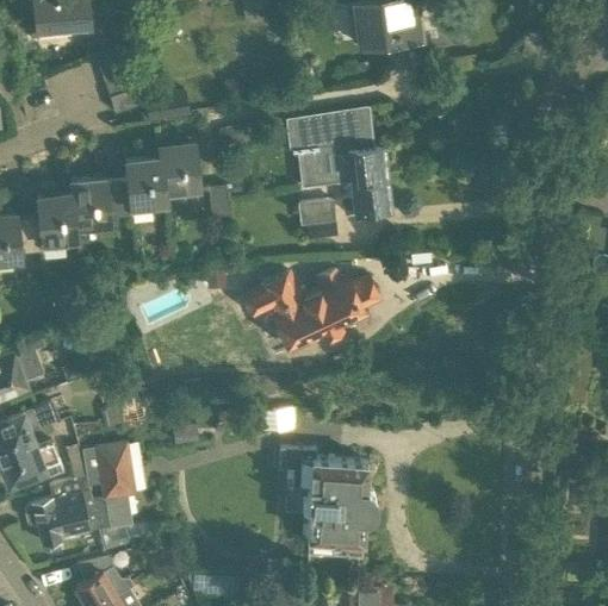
[(91,16),(88,0),(33,0),(37,32),(82,27),(85,43),(105,42),(103,14),(91,16)]
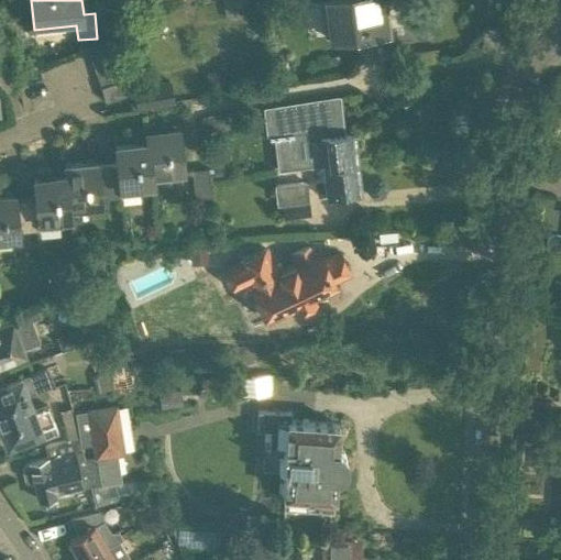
[(265,0),(233,0),(235,12),(267,8),(265,0)]
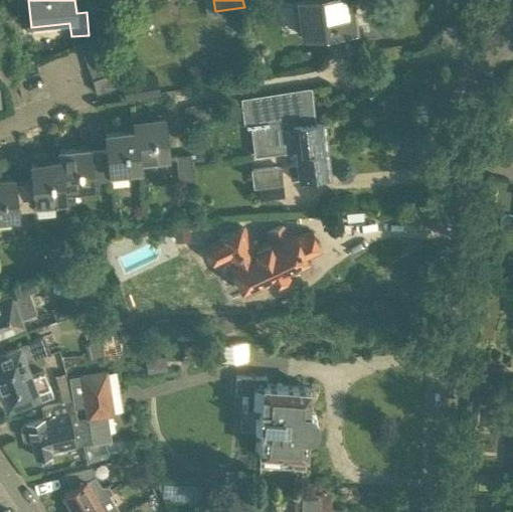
[(357,32),(354,11),(352,0),(319,0),(300,2),(304,39),(357,32)]
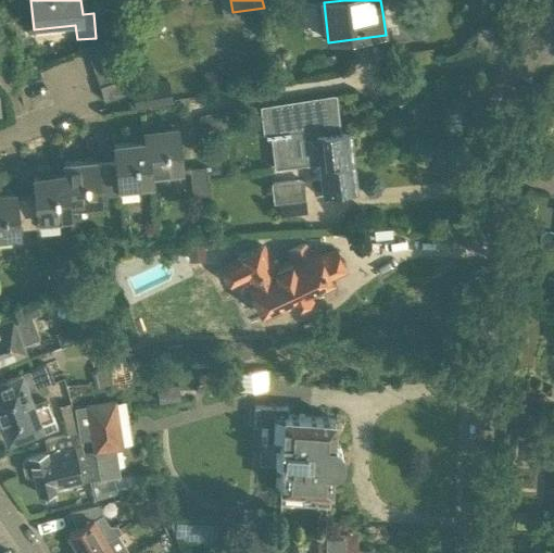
[(92,63),(120,55),(115,42),(115,40),(88,49),(92,63)]
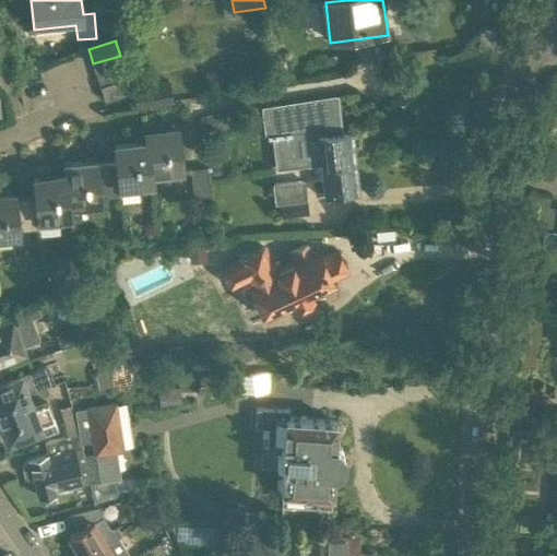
[(419,67),(438,63),(436,50),(417,54),(419,67)]
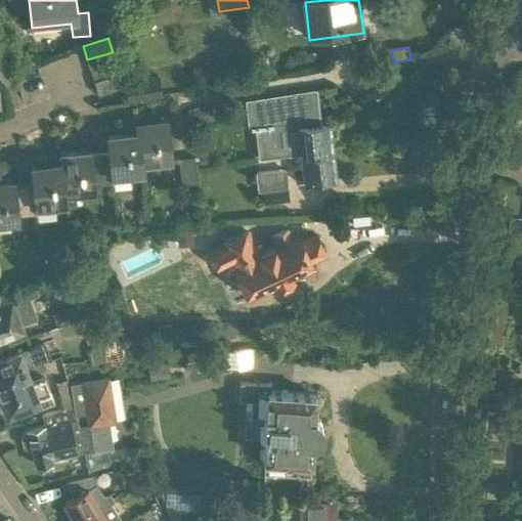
[(116,63),(113,52),(87,59),(91,72),(116,63)]
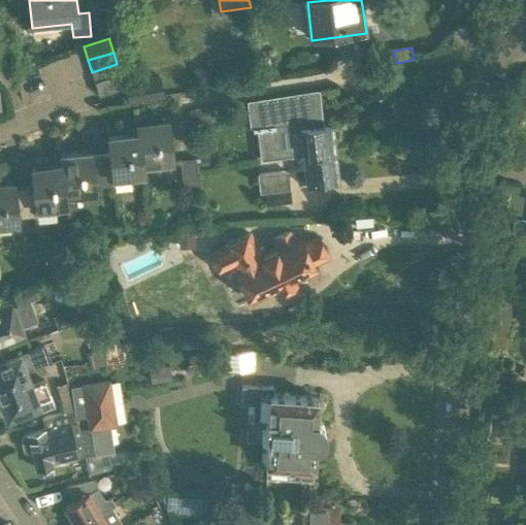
[(121,75),(117,64),(92,72),(95,84),(121,75)]
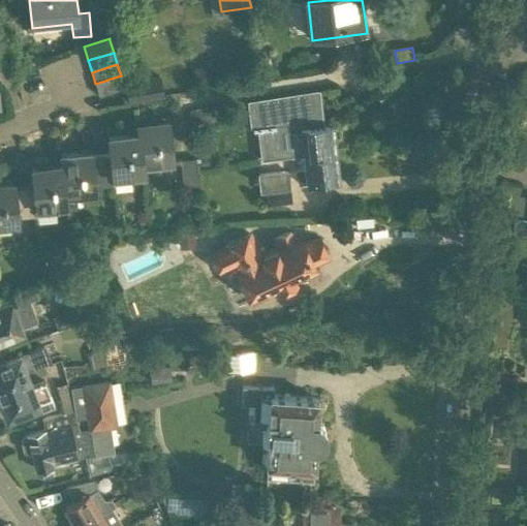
[(137,72),(122,74),(130,102),(163,97),(161,79),(138,82),(137,72)]
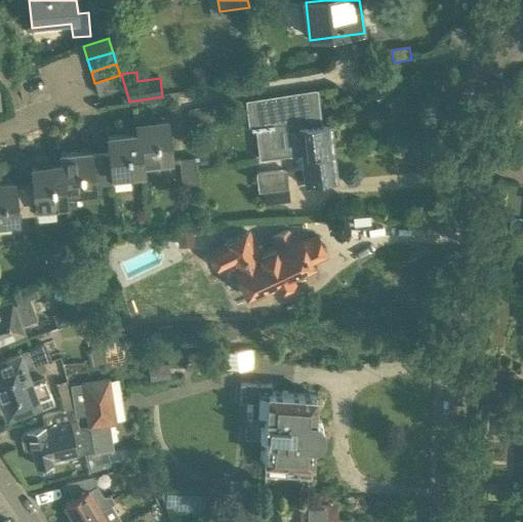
[(124,89),(120,75),(94,83),(99,97),(124,89)]
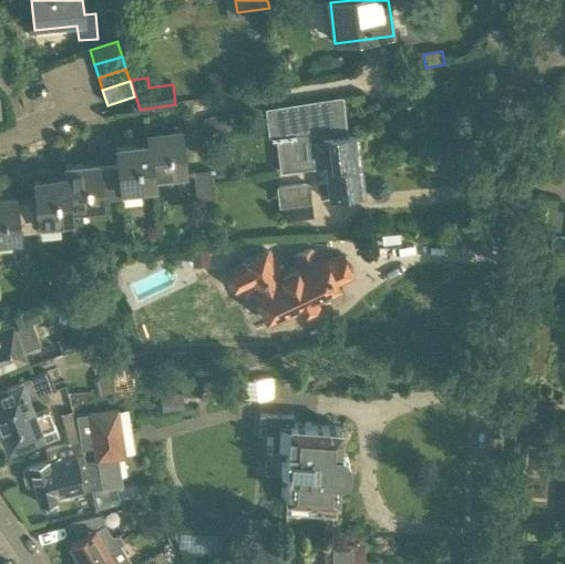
[(327,170),(361,165),(358,135),(345,137),(340,99),(268,110),(271,141),(273,141),(275,160),(298,157),(299,172),(314,171),(327,170)]
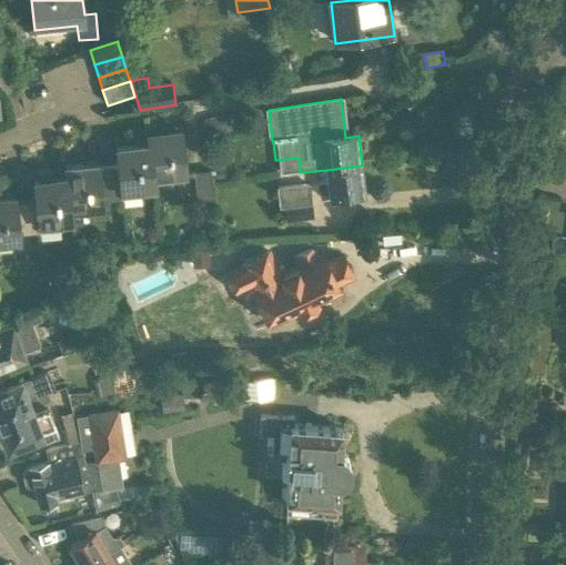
[(230,132),(228,118),(205,121),(208,135),(230,132)]
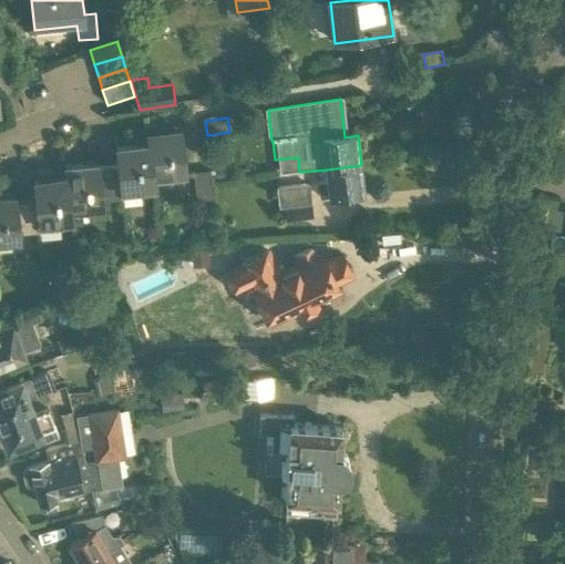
[(149,144),(154,180),(186,176),(182,132),(149,135),(149,144)]
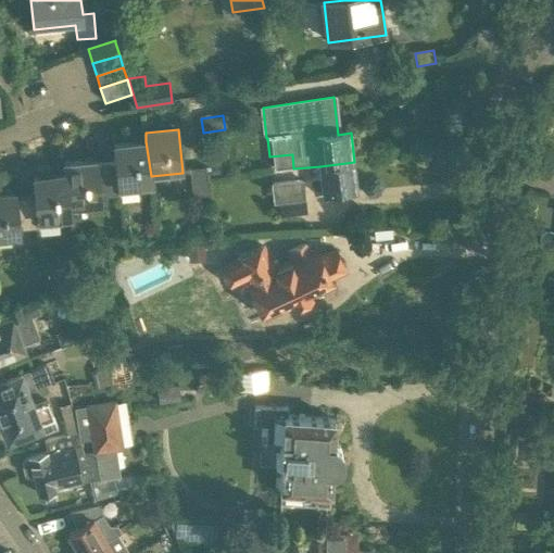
[(151,176),(146,141),(115,145),(116,163),(121,189),(152,186),(151,176)]
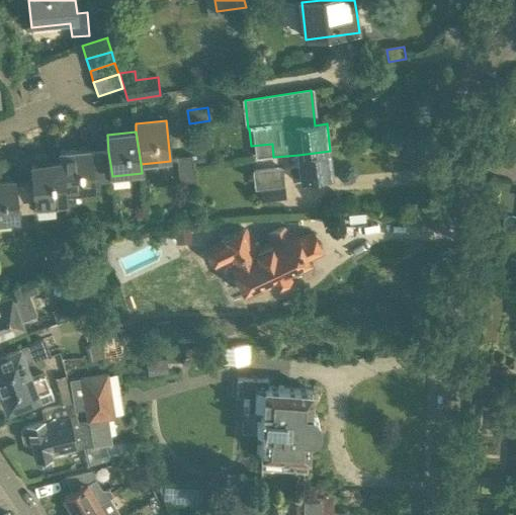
[(112,176),(108,152),(91,154),(90,151),(60,154),(61,162),(66,194),(94,191),(94,184),(112,182),(112,176)]
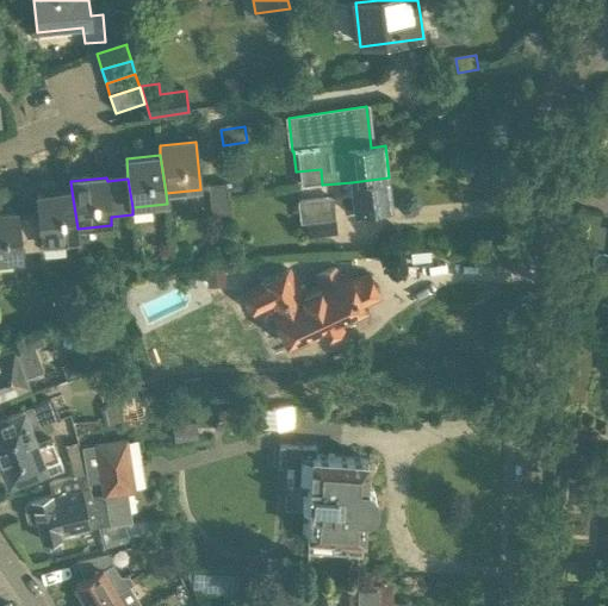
[(389,177),(352,182),(354,199),(345,200),(347,214),(392,210),(389,177)]
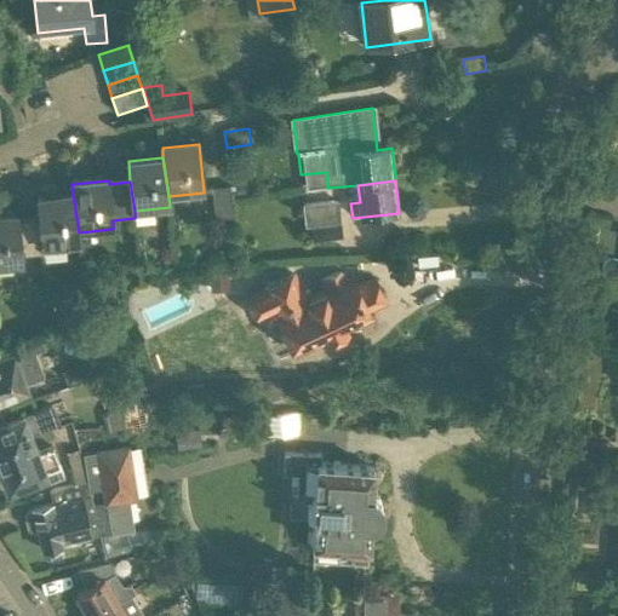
[(234,200),(251,197),(250,184),(235,186),(233,186),(234,200)]
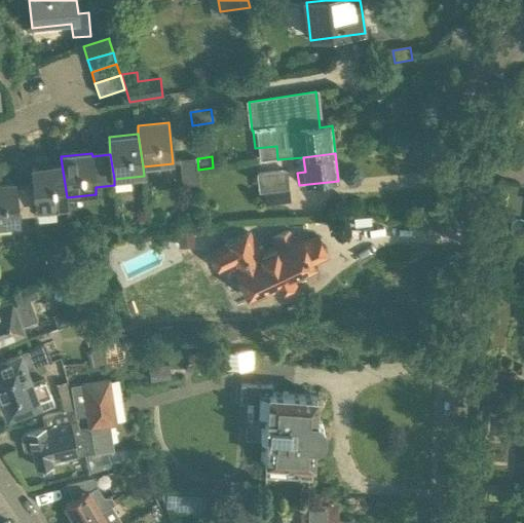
[(201,186),(196,160),(181,161),(184,188),(201,186)]
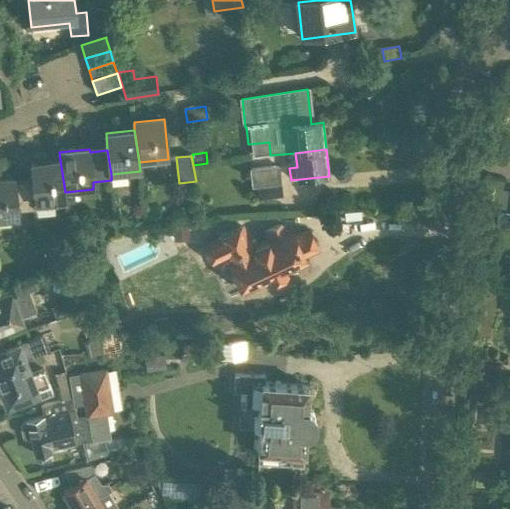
[(407,159),(405,180),(417,182),(419,160),(407,159)]
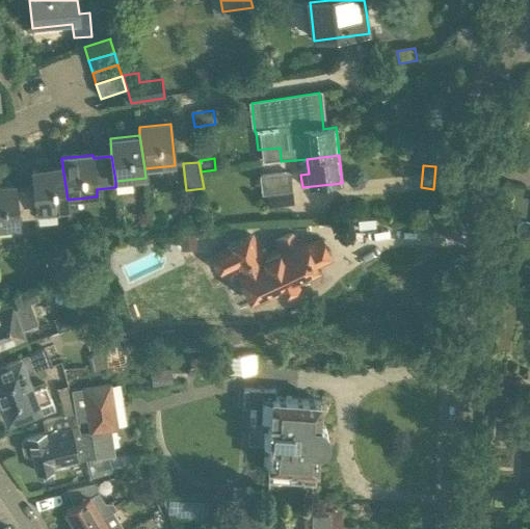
[(68,200),(62,166),(32,169),(34,187),(37,211),(69,208),(68,200)]
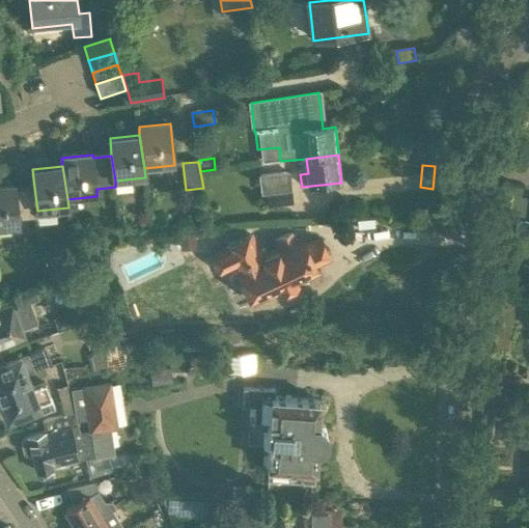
[(270,207),(295,205),(291,174),(260,177),(262,197),(269,196),(270,207)]
